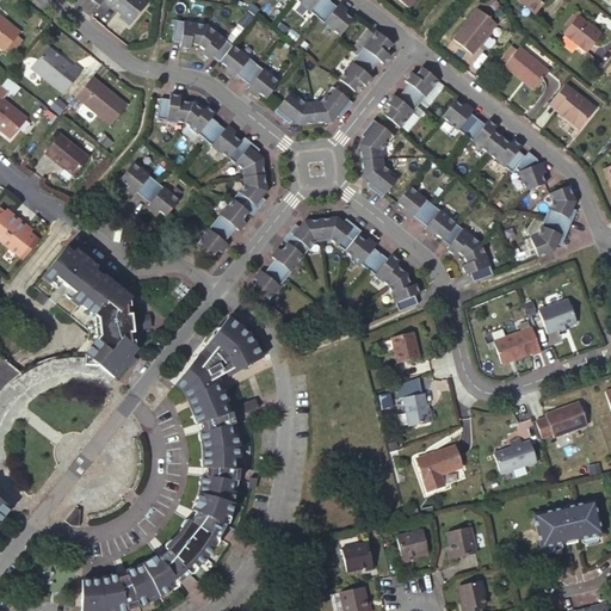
[(146,5),(140,0),(92,0),(99,5),(103,0),(104,0),(121,13),(118,17),(129,25),(146,5)]
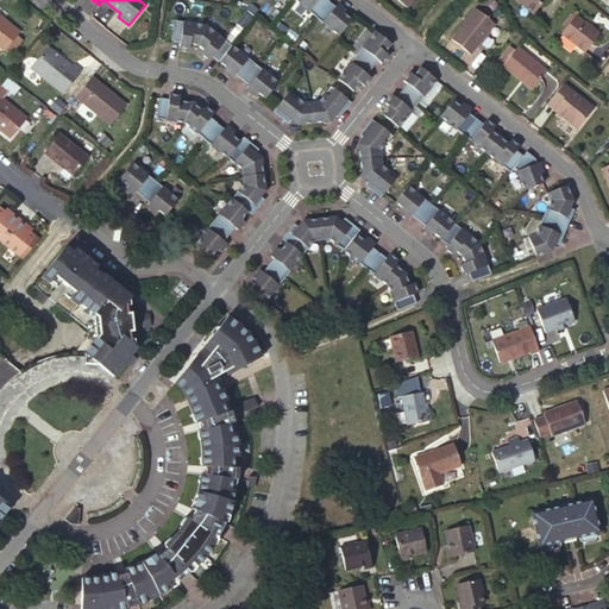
[(294,0),(315,17),(328,1),(326,0),(294,0)]
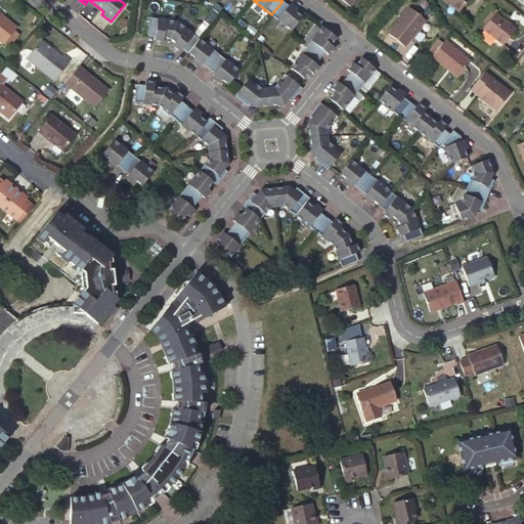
[(443,0),(459,11),(467,0),(443,0)]
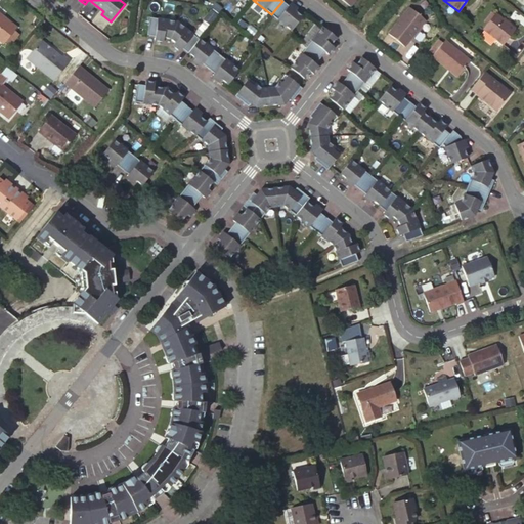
[(289,5),(282,1),(271,14),(292,31),(302,16),(295,11),(298,7),(291,2),(289,5)]
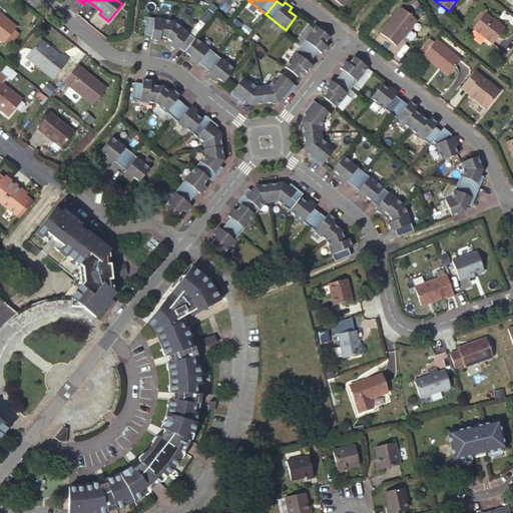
[(416,20),(400,7),(379,33),(396,46),(416,20)]
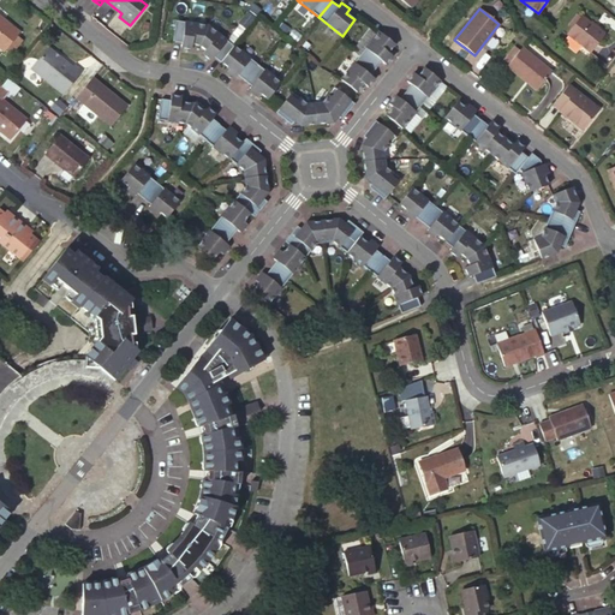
[(566,27),(571,30),(580,17),(577,13),(566,27)]
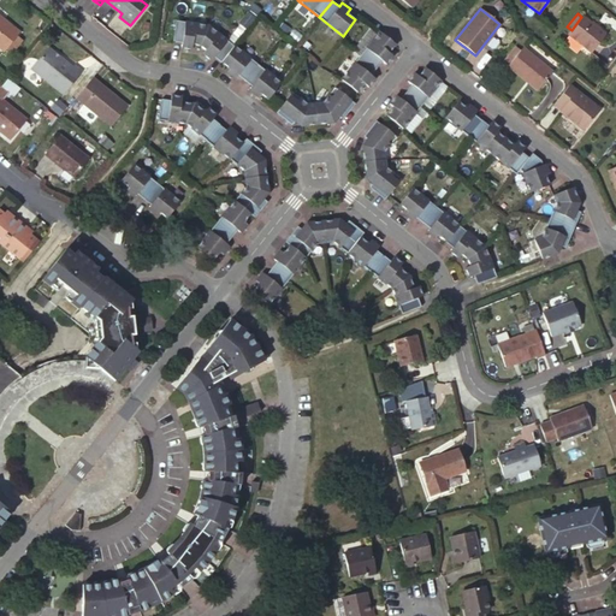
[(21,33),(0,16),(0,46),(5,51),(7,48),(18,35),(21,33)]
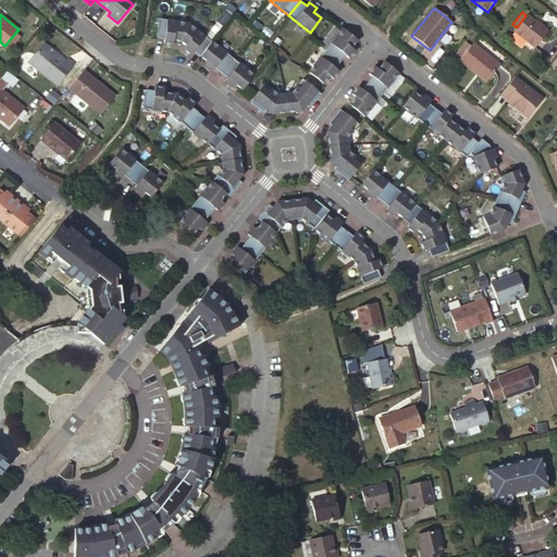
[(534,21),(527,14),(525,15),(517,27),(512,32),(533,48),(547,31),(541,26),(534,21)]
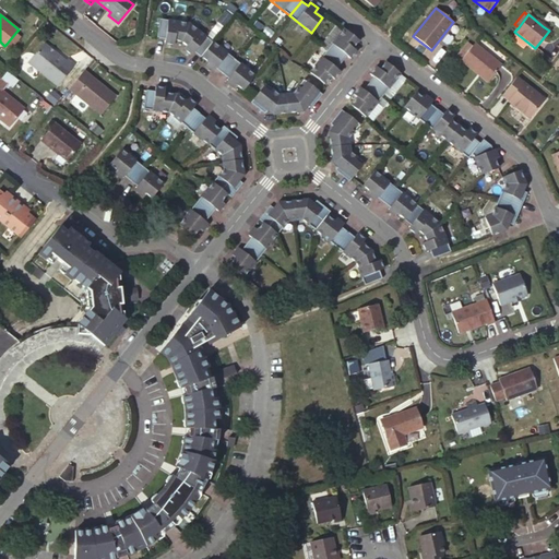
[(175,40),(181,42),(189,24),(159,19),(156,37),(165,39),(164,44),(174,45),(175,40)]
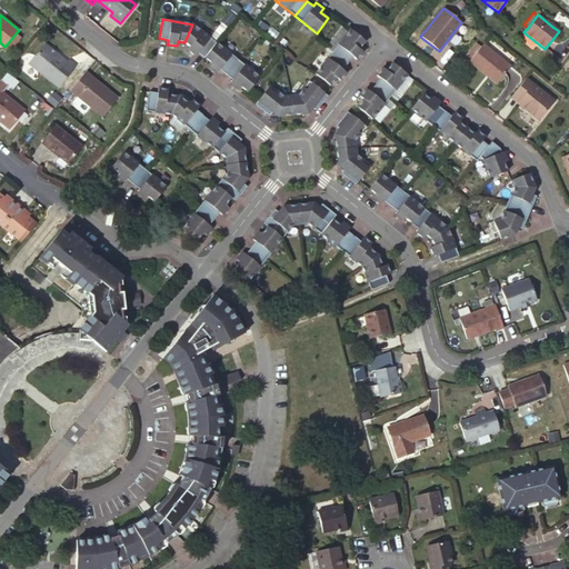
[(192,25),(185,42),(190,47),(187,50),(195,57),(198,52),(205,58),(216,42),(192,25)]
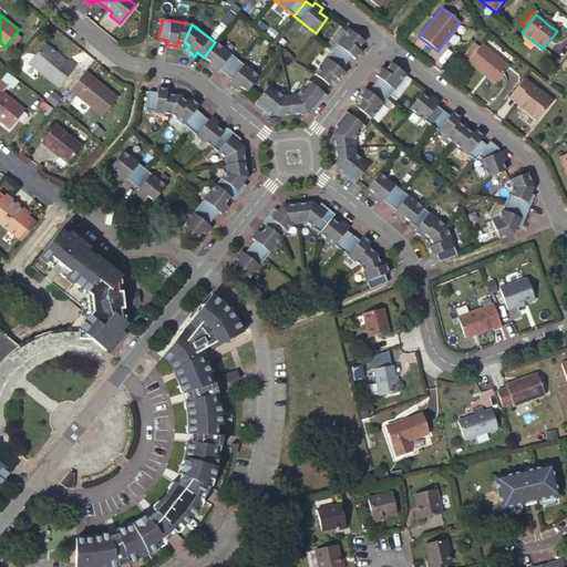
[(331,51),(346,63),(351,57),(356,60),(361,52),(358,49),(363,41),(349,29),(331,51)]
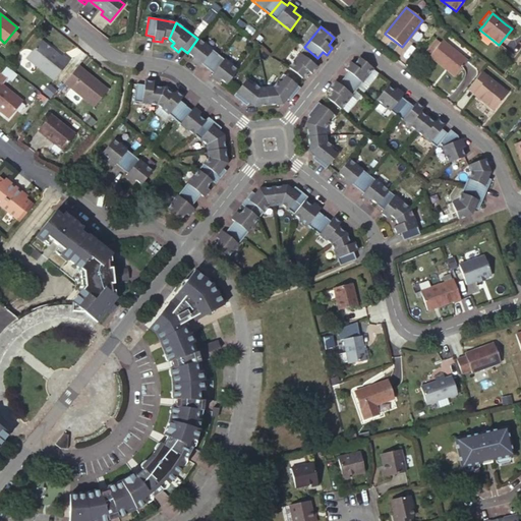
[(15,30),(6,41),(12,46),(21,34),(15,30)]
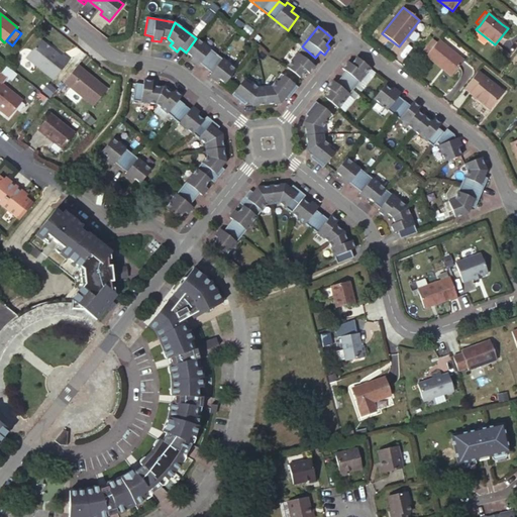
[(205,68),(216,55),(196,38),(186,53),(192,58),(190,62),(196,67),(199,64),(205,68)]
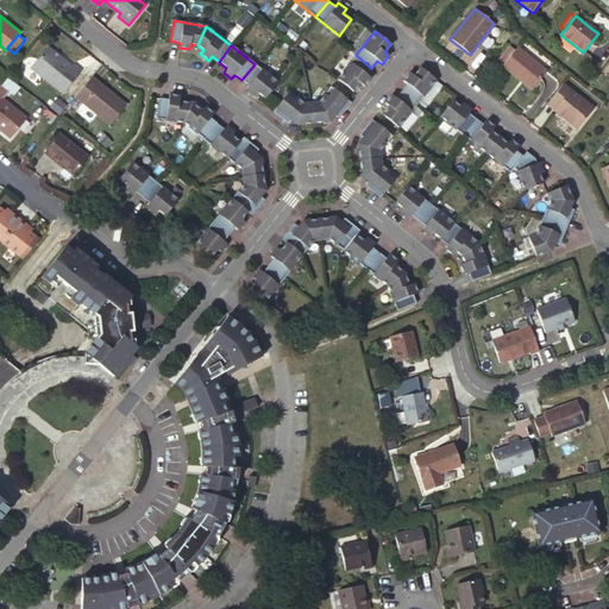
[(498,60),(503,63),(514,50),(509,46),(498,60)]
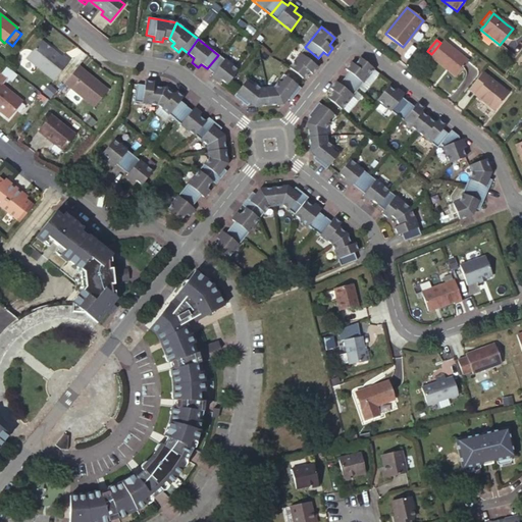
[(431,54),(429,56),(455,77),(468,61),(442,40),(440,43),(431,54)]
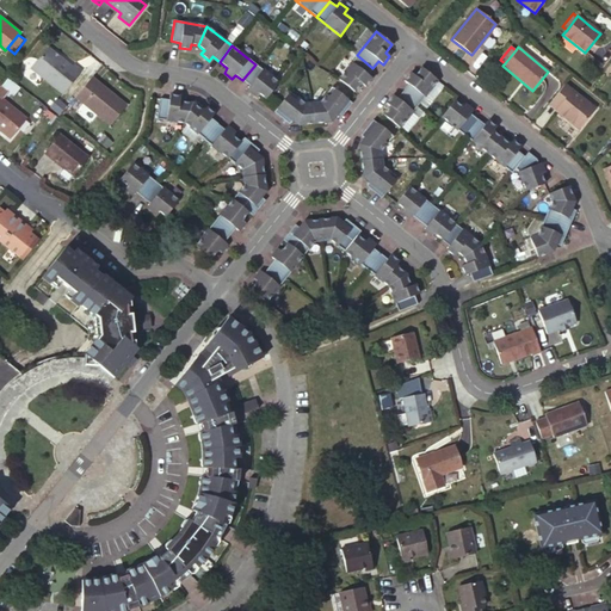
[(45,49),(30,69),(62,94),(80,72),(72,66),(71,68),(45,49)]
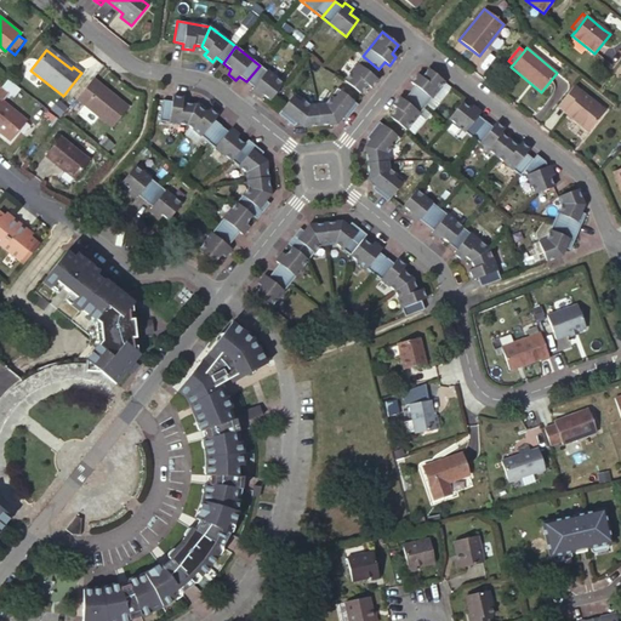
[(374,77),(379,69),(363,56),(343,80),(360,93),(366,85),(371,89),(377,80),(374,77)]
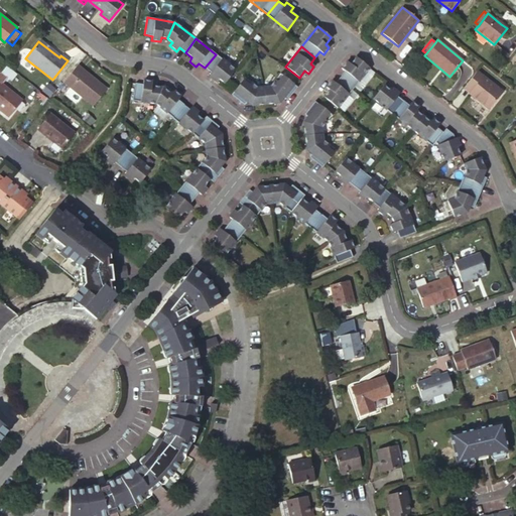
[(216,54),(205,68),(210,73),(208,76),(215,82),(217,78),(224,84),(235,70),(216,54)]
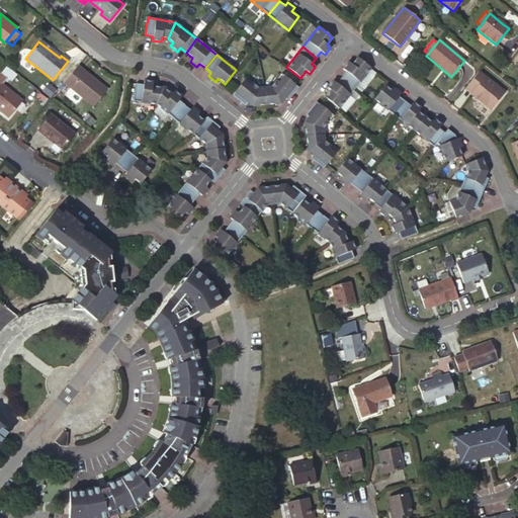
[(370,68),(357,58),(351,65),(348,62),(342,69),(346,72),(341,78),(354,88),(370,68)]
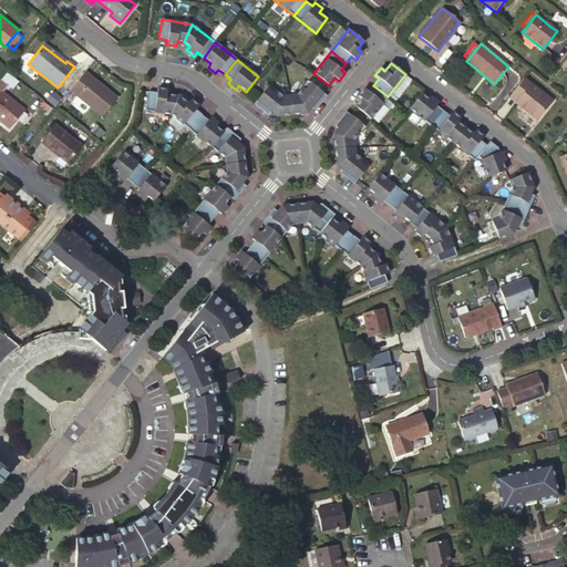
[(84,72),(69,91),(101,117),(116,98),(84,72)]
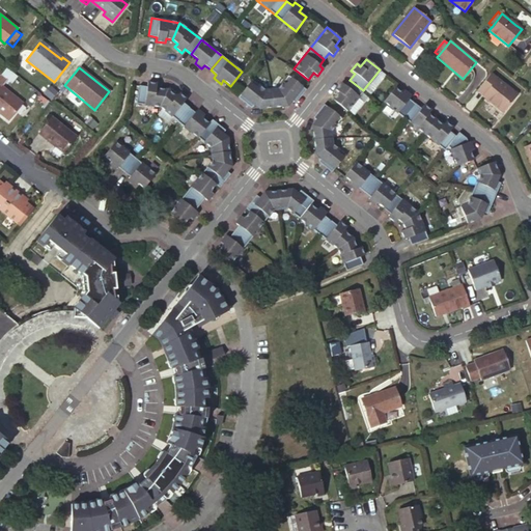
[(515,94),(490,74),(477,90),(483,95),(502,111),(515,94)]
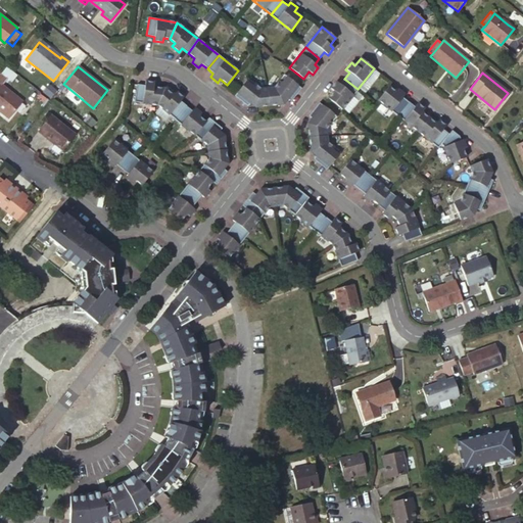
[(300,89),(284,75),(274,87),(267,88),(269,105),(283,104),(287,99),(290,101),(300,89)]
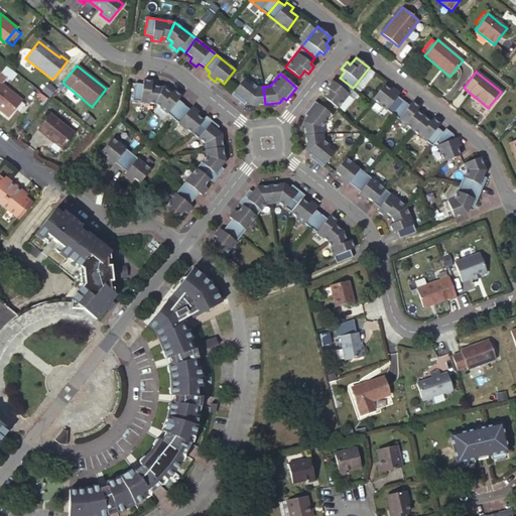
[(257,88),(245,78),(231,95),(244,105),(247,102),(252,106),(265,104),(263,87),(257,88)]
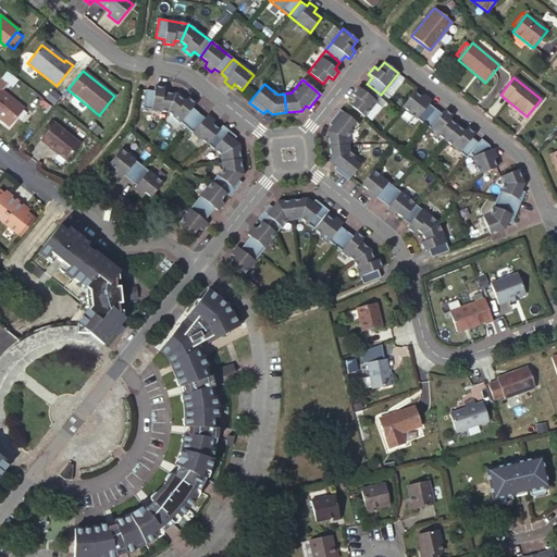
[(381,95),(367,84),(361,89),(358,87),(351,94),(356,97),(349,104),(364,116),(381,95)]
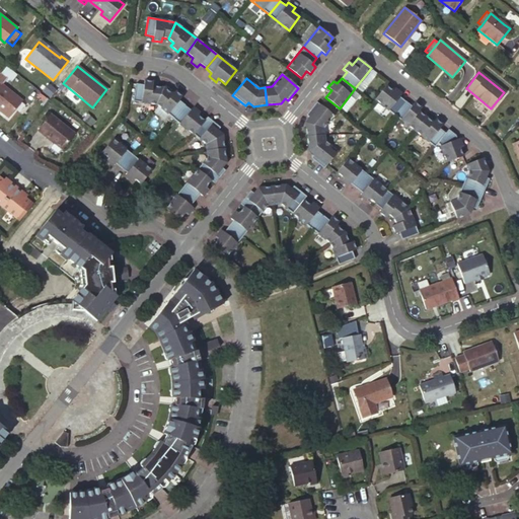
[(163,88),(152,86),(153,82),(144,80),(144,85),(136,83),(133,100),(156,104),(163,88)]
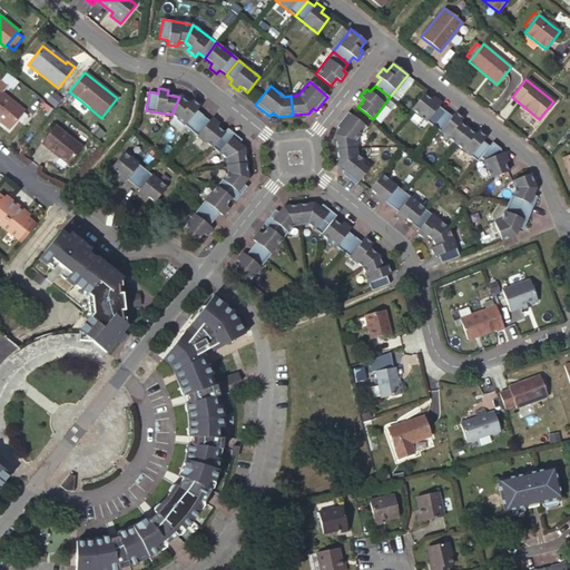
[(25,110),(1,92),(1,94),(0,92),(0,120),(9,129),(25,110)]
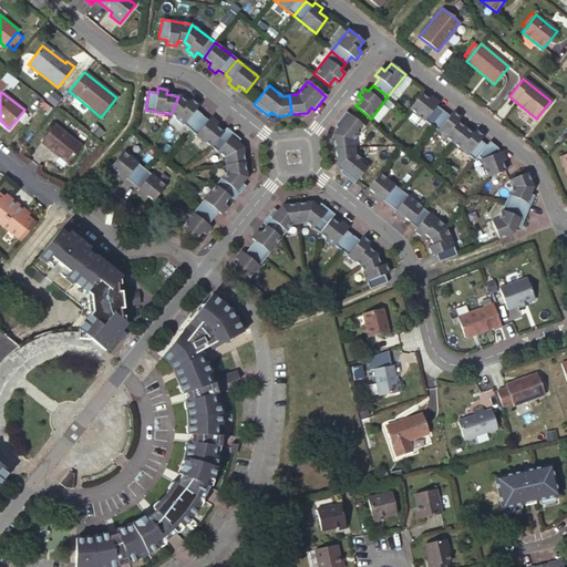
[(410,109),(431,125),(443,111),(436,105),(440,102),(432,95),(429,100),(422,93),(410,109)]
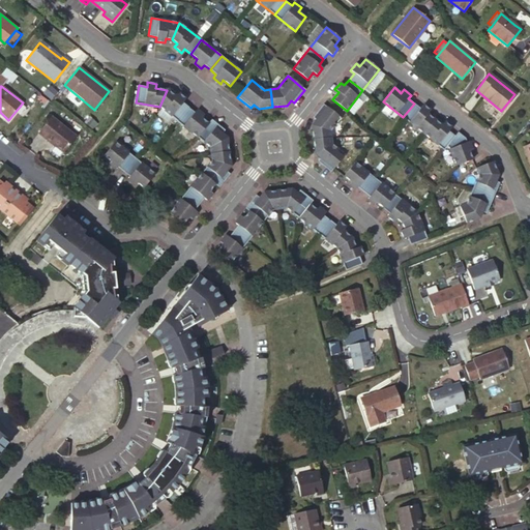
[(185,99),(178,93),(176,96),(167,90),(159,107),(177,121),(188,107),(183,102),(185,99)]
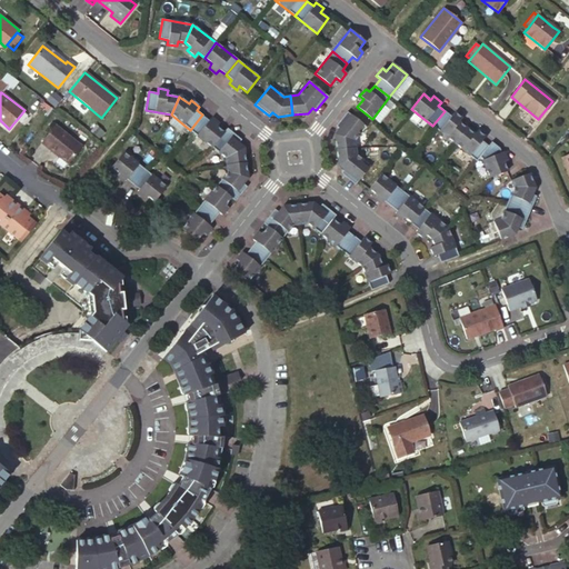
[(455,143),(466,128),(459,122),(461,118),(453,112),(451,116),(445,111),(432,126),(455,143)]
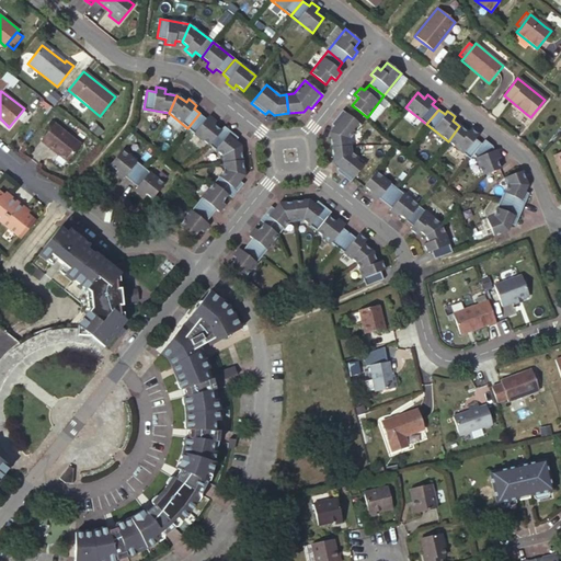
[(357,123),(342,111),(331,124),(334,127),(330,133),(332,148),(351,146),(350,139),(361,125),(357,123)]
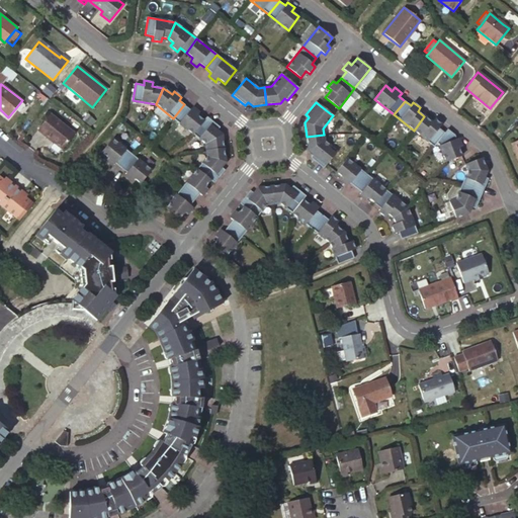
[(190,109),(184,104),(173,118),(193,134),(203,120),(197,114),(199,111),(193,106),(190,109)]
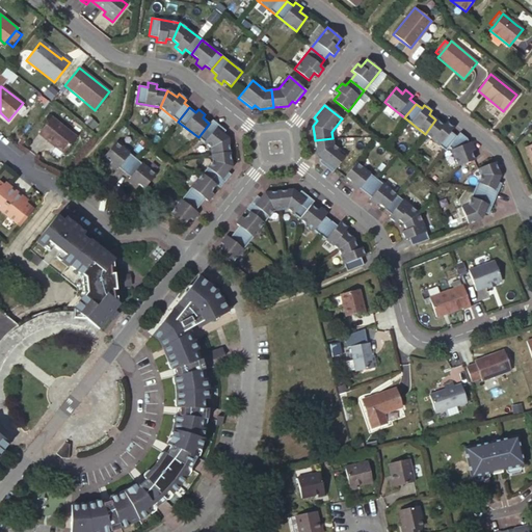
[(76,137),(51,117),(38,134),(62,153),(76,137)]
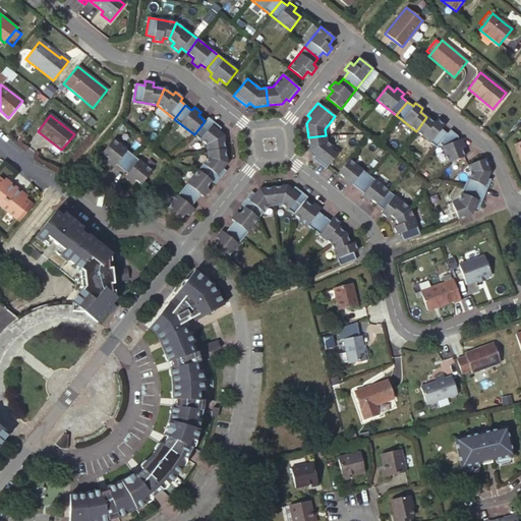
[(223,135),(218,131),(221,128),(208,117),(205,121),(194,134),(207,145),(208,151),(225,149),(223,135)]
